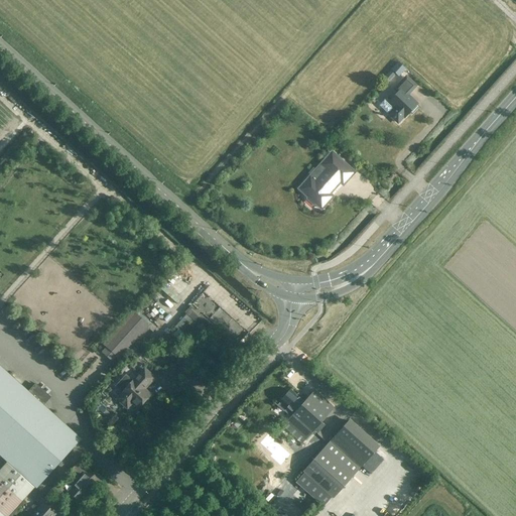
[(384,76),(392,83),(406,68),(399,60),(384,76)]
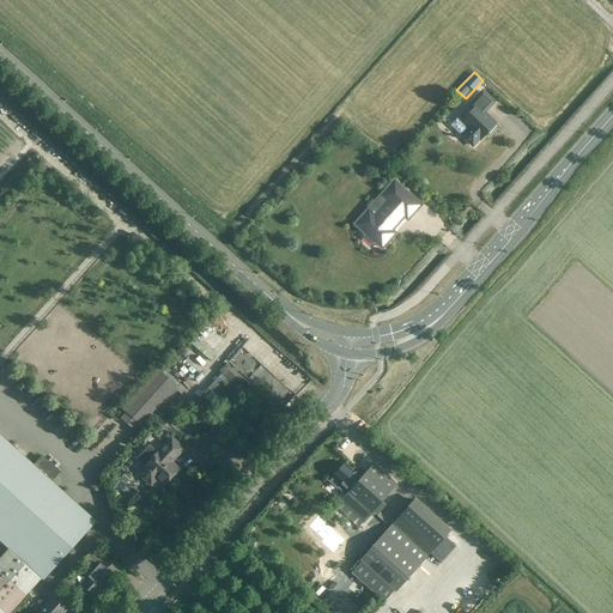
[(457,117),(450,125),(473,146),(480,139),(481,140),(491,129),(495,133),(499,127),(484,113),(493,103),(483,92),(469,107),(473,110),(462,122),(457,117)]
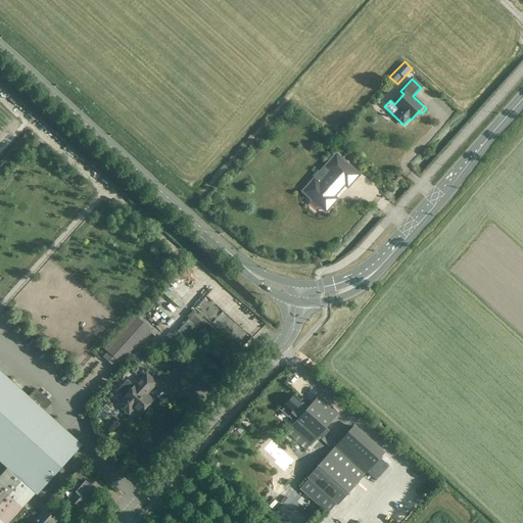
[(314,180),(320,186),(310,197),(313,200),(313,202),(318,206),(320,206),(326,211),(328,208),(330,208),(331,207),(332,206),(333,205),(334,204),(334,202),(337,199),(334,197),(335,195),(334,194),(336,192),(337,192),(344,185),(347,187),(359,176),(336,155),(314,180)]
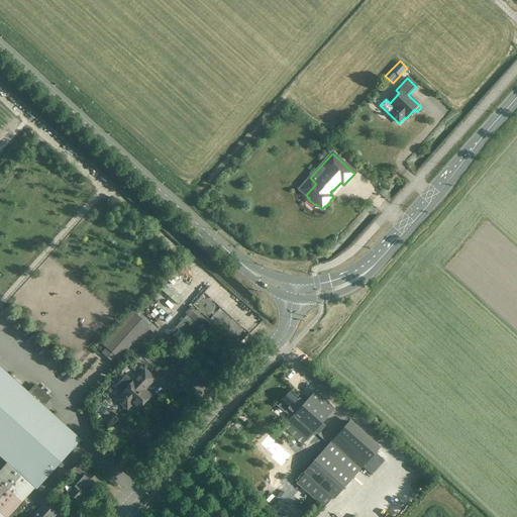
[(191,309),(176,325),(188,335),(202,319),(191,309)]
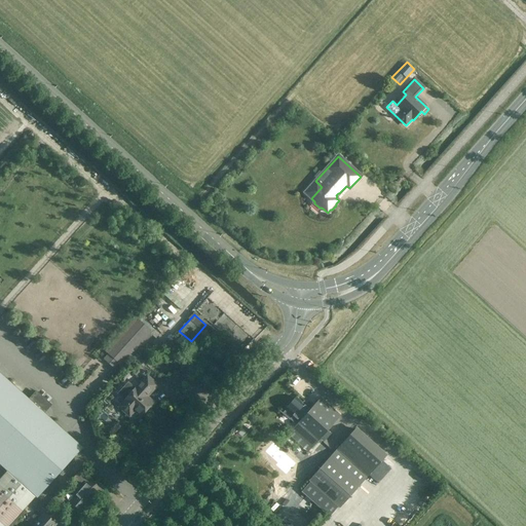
[(123,364),(149,334),(137,322),(109,351),(123,364)]
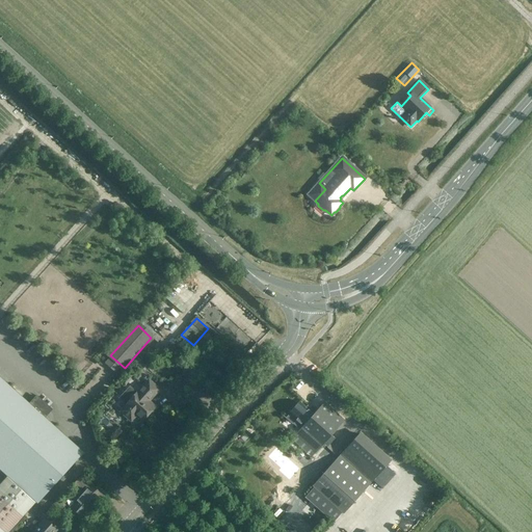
[(141,354),(134,362),(141,369),(147,363),(148,365),(155,356),(141,354)]
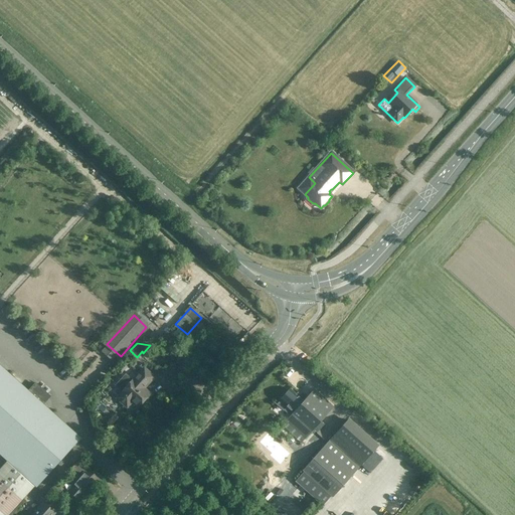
[(0,365),(0,448),(40,484),(80,439),(43,404),(49,397),(35,384),(28,391),(0,365)]
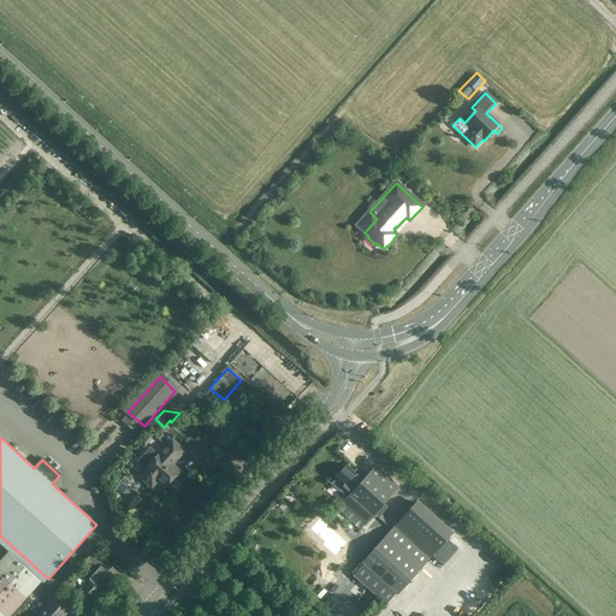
[(159,455),(146,469),(147,469),(140,477),(152,487),(158,480),(165,486),(172,480),(175,480),(177,477),(177,474),(178,473),(171,466),(184,451),(172,440),(159,455)]
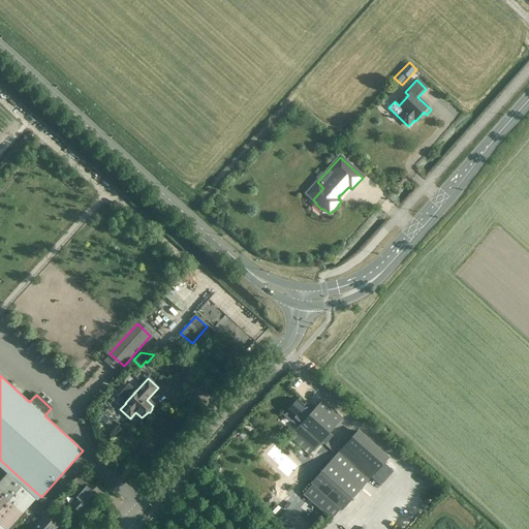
[(313,450),(342,418),(322,400),(312,412),(298,400),(287,411),(293,418),(291,422),(299,428),(293,433),(313,450)]
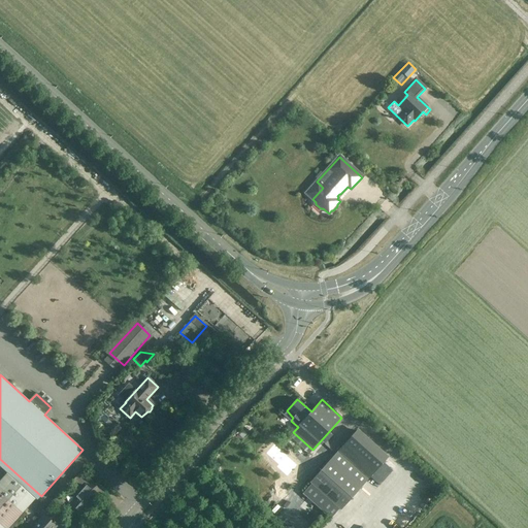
[(311,484),(302,493),(331,519),(339,508),(341,510),(369,479),(387,458),(356,430),(309,483),(311,484)]
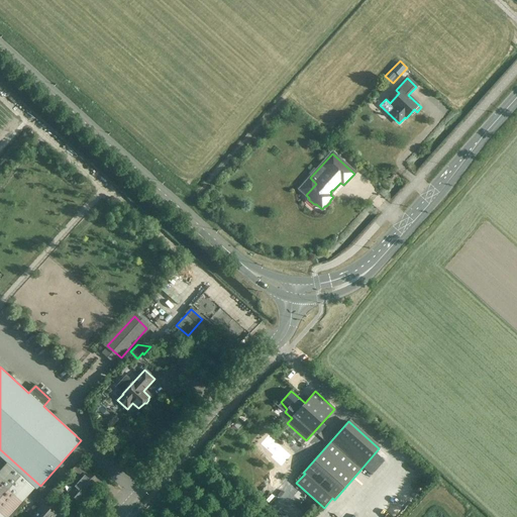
[(277,472),(287,458),(264,439),(256,448),(270,459),(267,462),(277,472)]
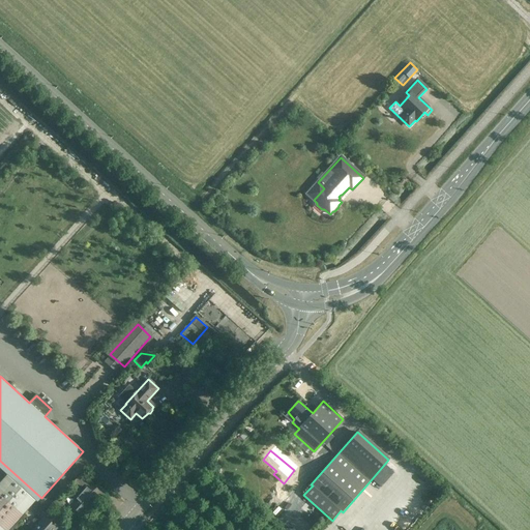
[(0,482),(0,529),(7,529),(34,501),(6,476),(0,482)]
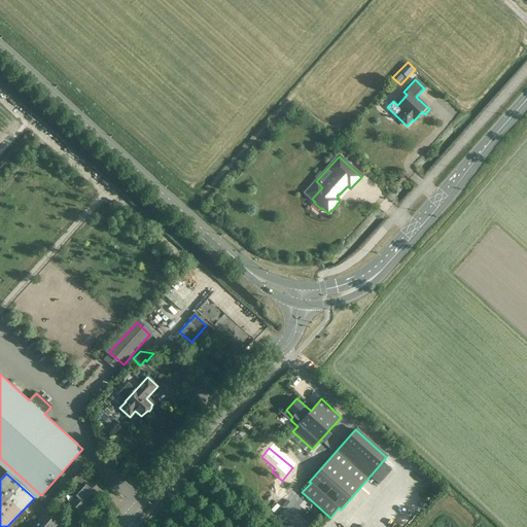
[(80,490),(78,488),(77,488),(74,491),(74,492),(76,494),(69,502),(80,513),(98,493),(92,489),(96,484),(85,475),(80,480),(85,484),(80,490)]
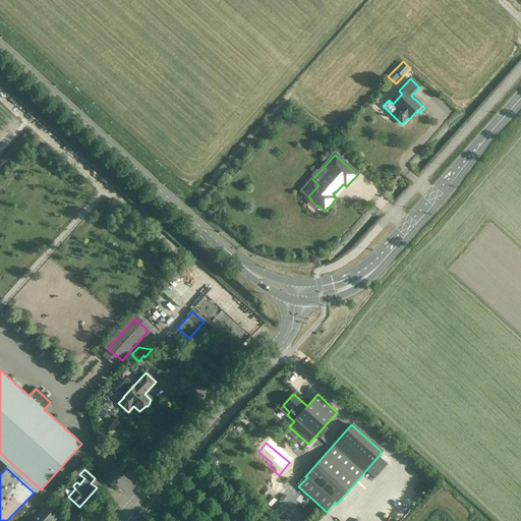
[(56,500),(61,495),(57,490),(52,496),(56,500)]
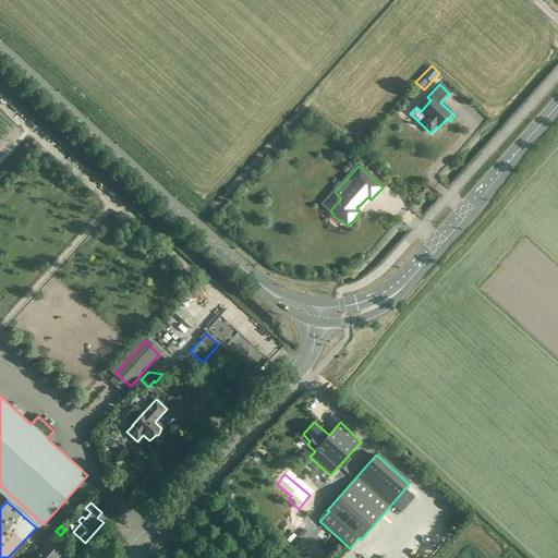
[(39,526),(33,531),(38,538),(45,534),(39,526)]
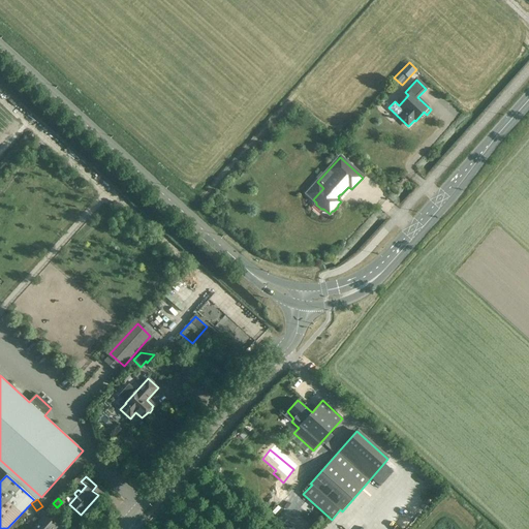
[(25,512),(31,519),(35,514),(29,508),(25,512)]
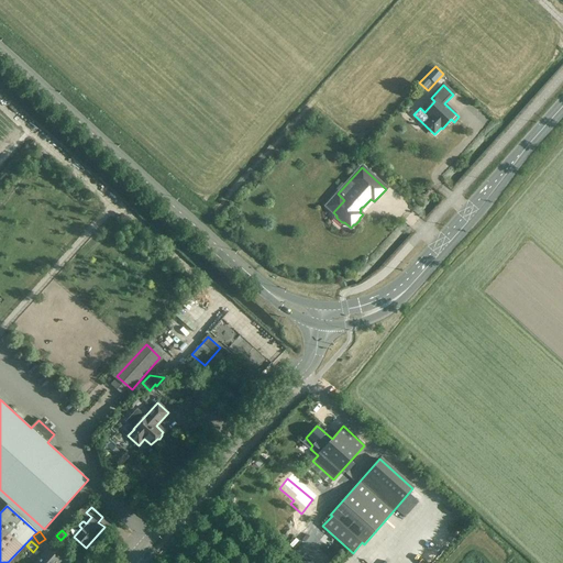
[(47,549),(35,562),(36,562),(57,562),(61,561),(47,549)]
